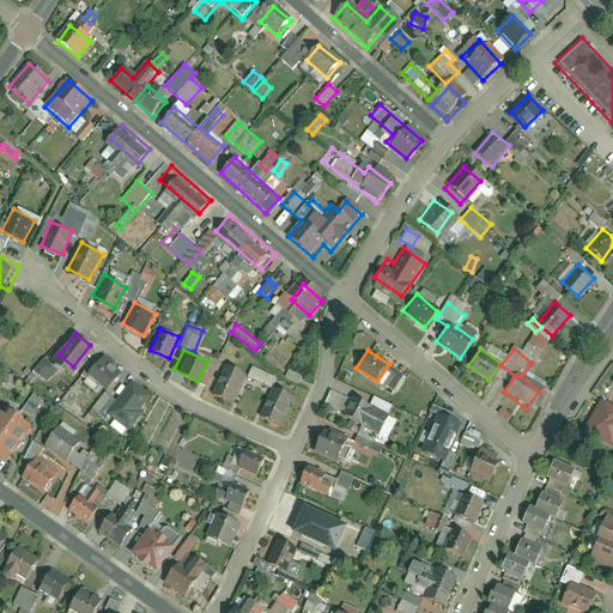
[(105,393),(123,374),(103,356),(85,375),(105,393)]
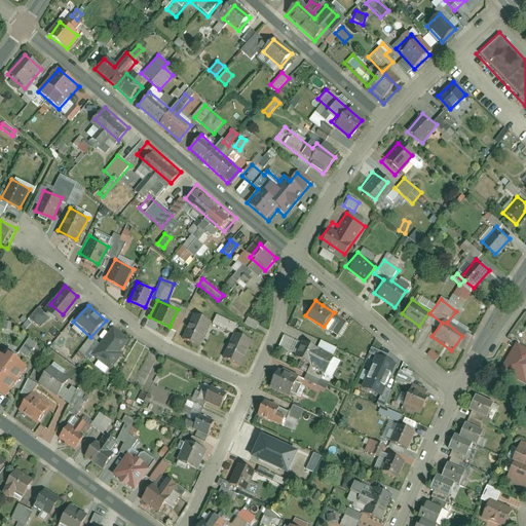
[(202,343),(212,322),(191,312),(182,334),(202,343)]
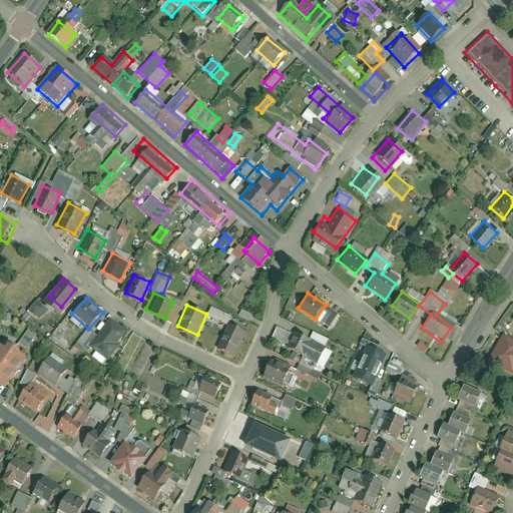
[(215,322),(226,325),(230,316),(208,308),(203,323),(213,327),(215,322)]
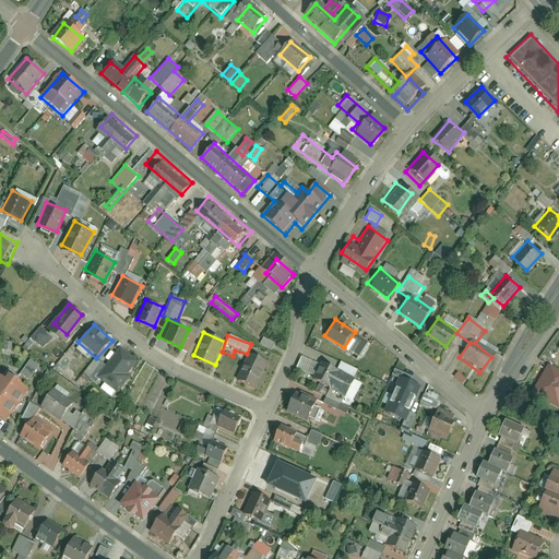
[(272,349),(274,343),(262,339),(260,346),(272,349)]
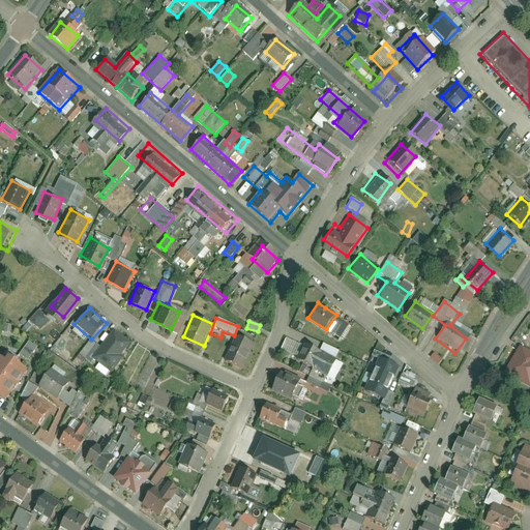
[(130,343),(114,330),(91,359),(111,375),(123,358),(121,356),(130,343)]
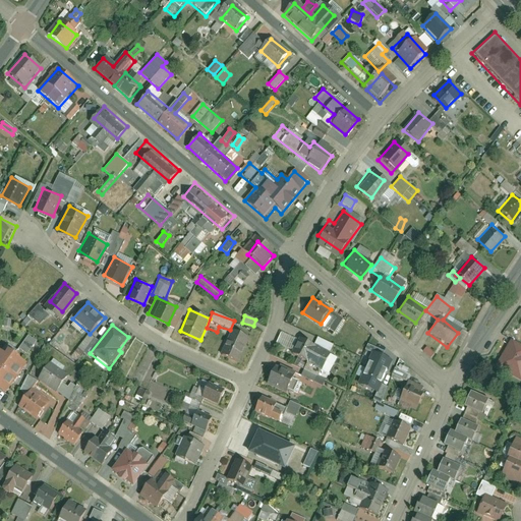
[(58,345),(66,333),(61,329),(53,342),(58,345)]
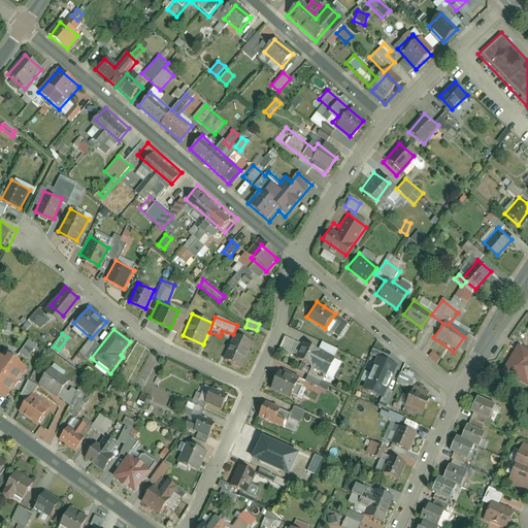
[(252,343),(231,336),(224,358),(244,365),(252,343)]
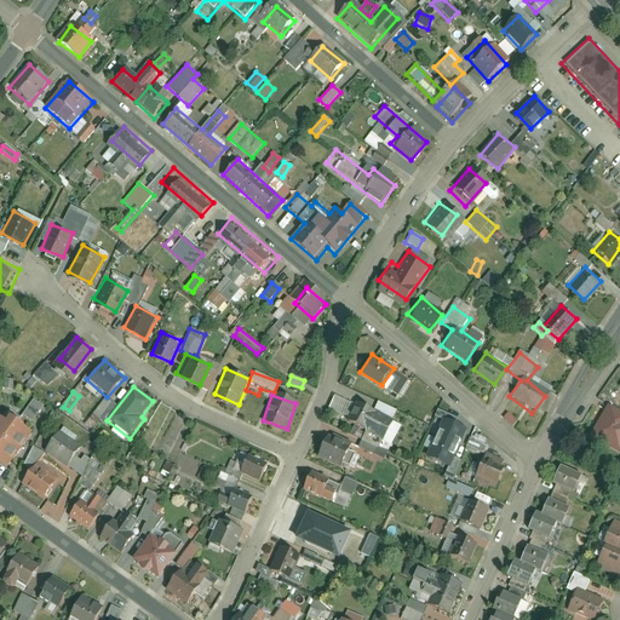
[(33,400),(21,417),(32,423),(42,407),(33,400)]
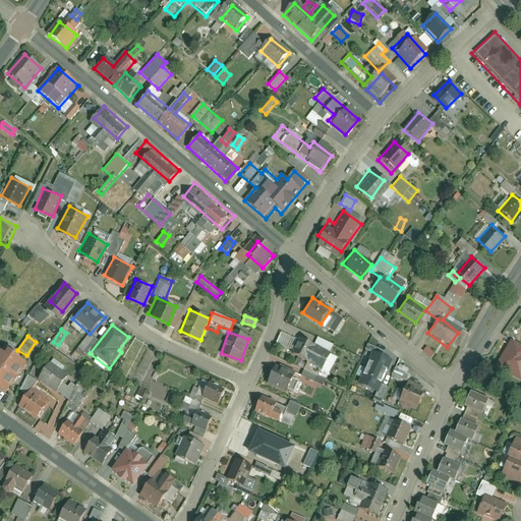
[(285,354),(316,369),(327,346),(310,339),(304,350),(290,344),(285,354)]
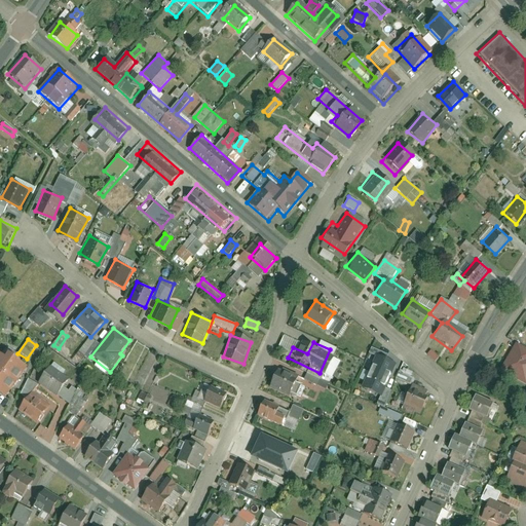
[(525,351),(516,345),(500,372),(525,386),(525,351)]
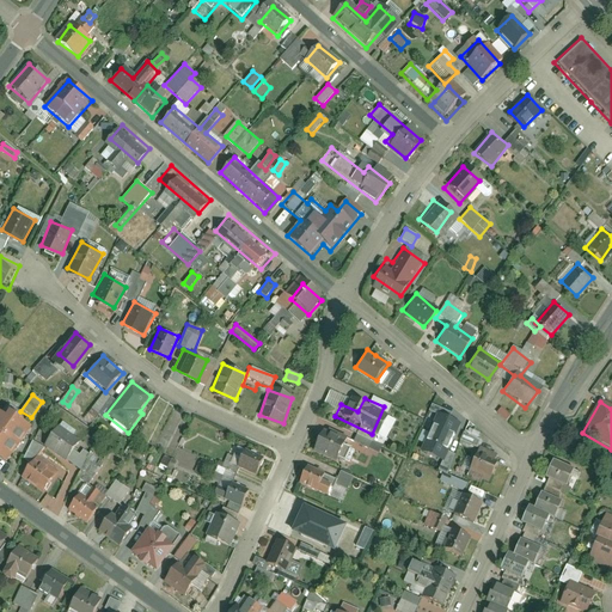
[(0,426),(0,451),(10,459),(36,423),(14,408),(0,426)]
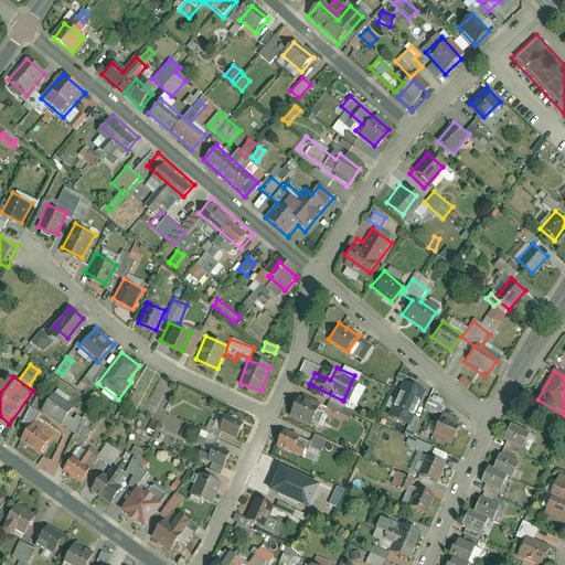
[(417,409),(424,393),(405,384),(397,401),(417,409)]
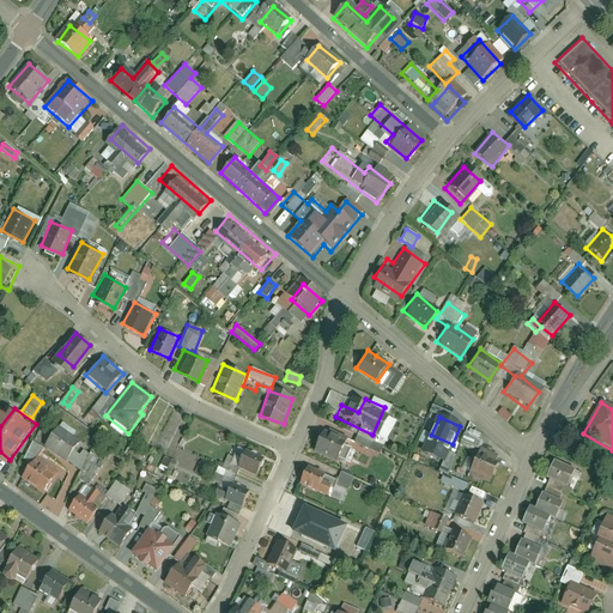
[(79,437),(60,423),(50,436),(70,450),(79,437)]
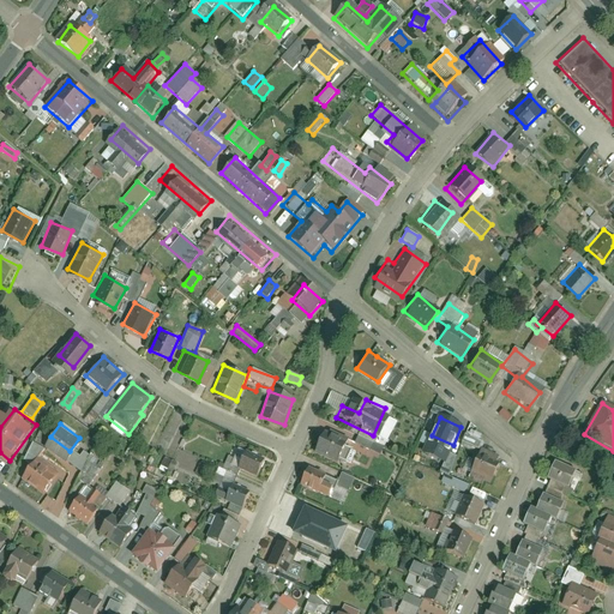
[(476,449),(482,435),(467,429),(459,446),(468,450),(470,446),(476,449)]
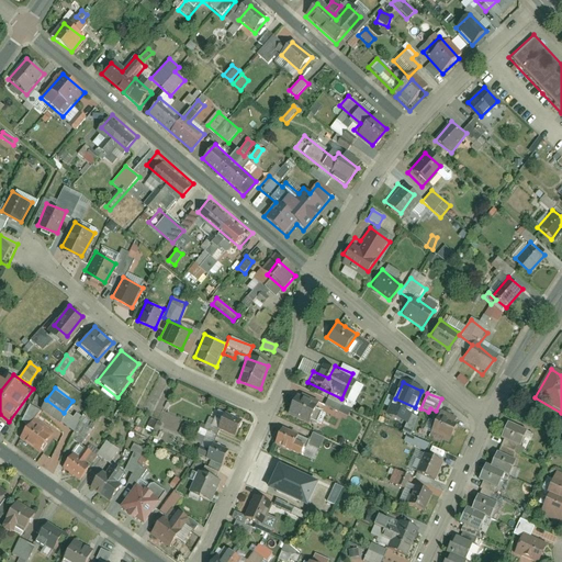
[(308,423),(317,403),(296,394),(288,413),(308,423)]
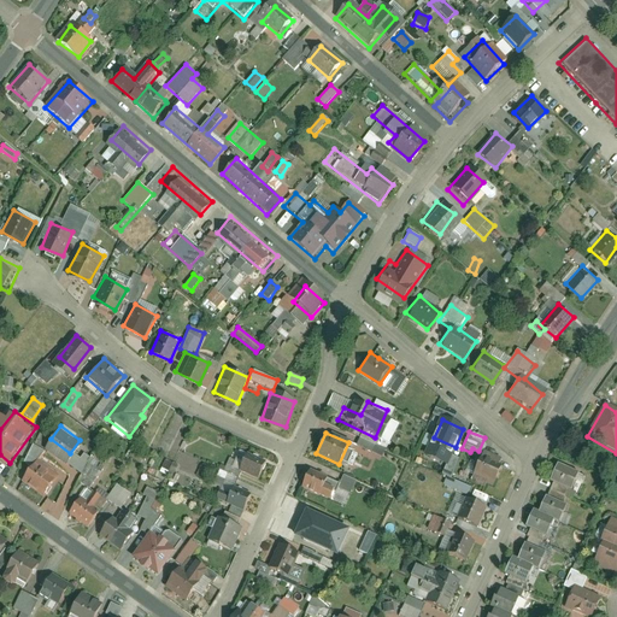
[(447,465),(456,447),(434,438),(425,456),(447,465)]
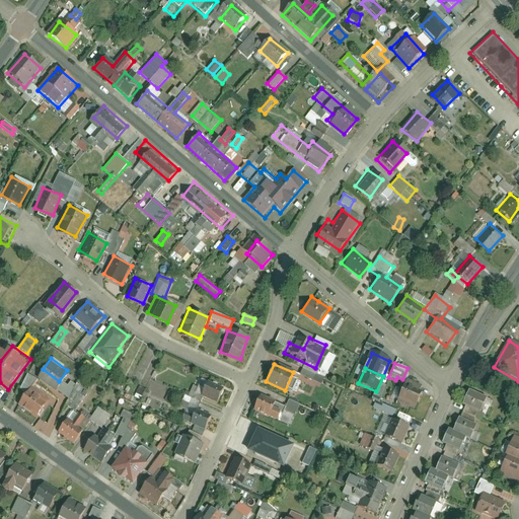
[(203,376),(196,391),(217,400),(224,385),(203,376)]
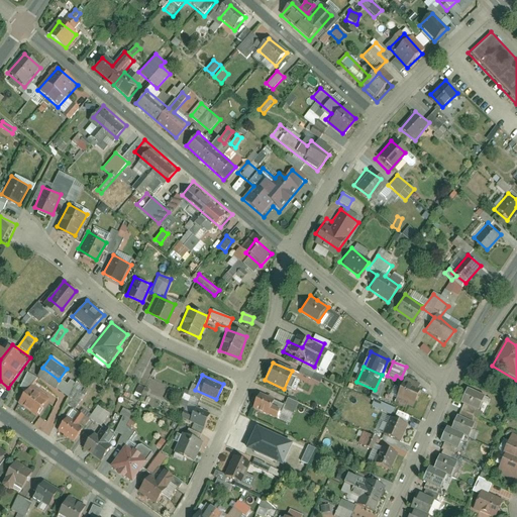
[(420,393),(422,387),(403,378),(396,394),(415,403),(420,393)]
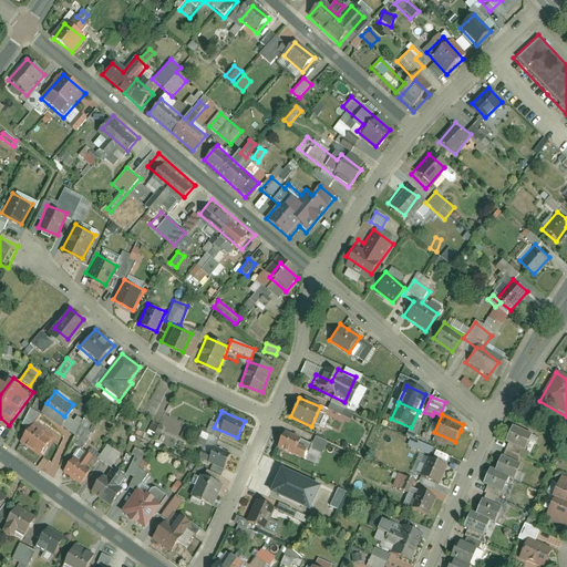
[(322,429),(328,419),(321,415),(316,425),(322,429)]
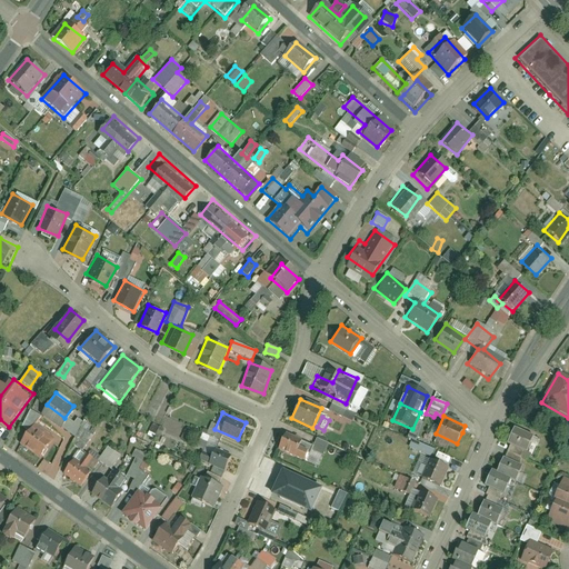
[(52,441),(29,423),(18,438),(41,457),(52,441)]
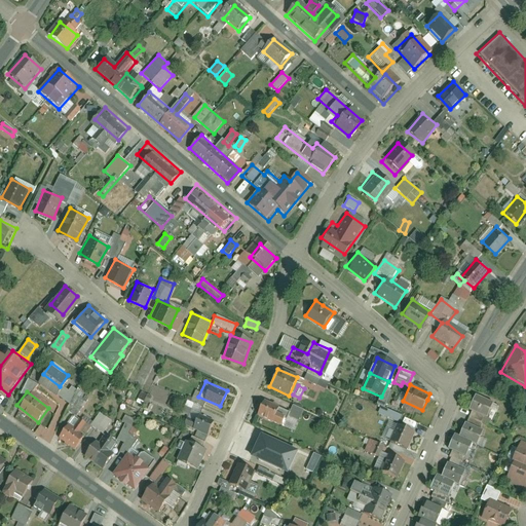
[(436,525),(435,525),(453,484),(458,487),(464,473),(462,472),(473,446),(476,447),(482,433),(480,431),(485,418),(487,419),(493,404),(476,397),(468,413),(472,414),(466,425),(464,424),(459,439),(454,437),(448,453),(452,454),(442,479),(437,477),(430,492),(435,494),(429,506),(424,503),(414,525),(436,525)]
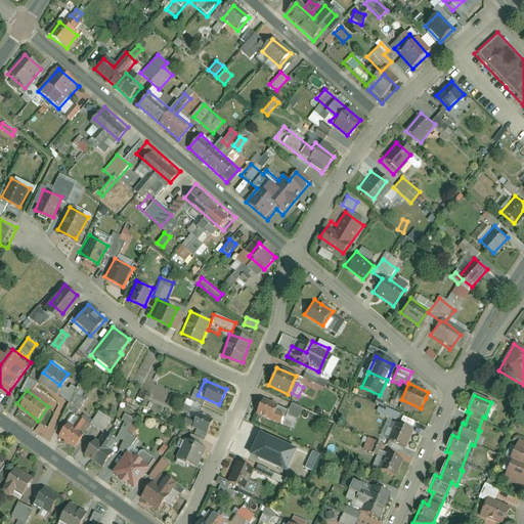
[(264,396),(256,411),(279,423),(287,406),(264,396)]
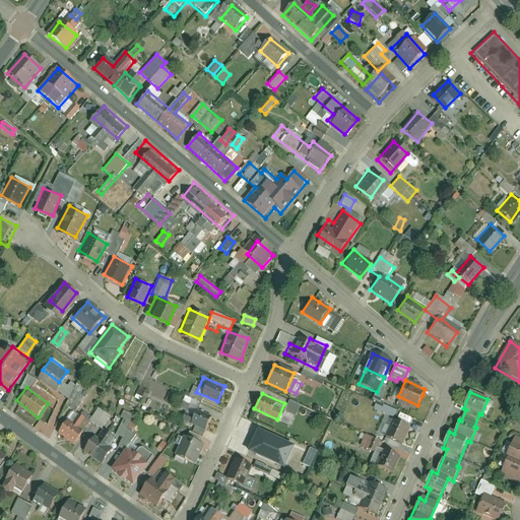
[(394,417),(397,410),(375,403),(373,410),(394,417)]
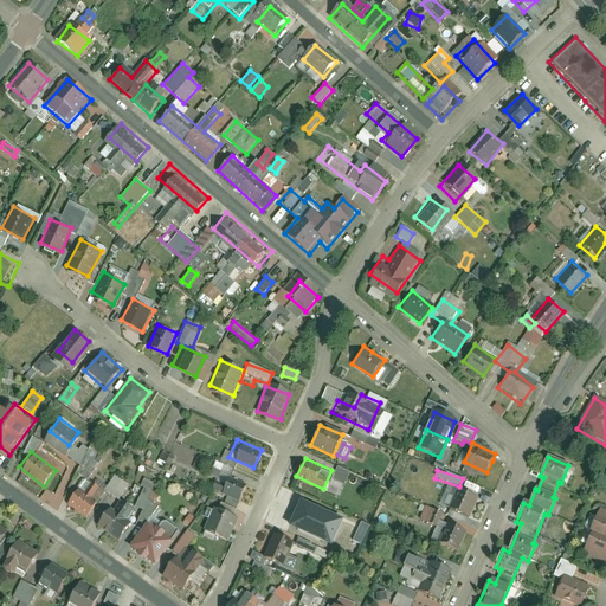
[(226,472),(217,491),(240,502),(250,483),(226,472)]
